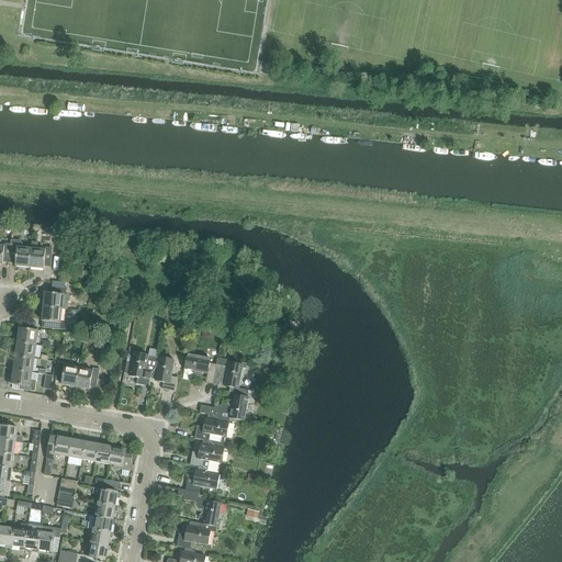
[(32,249),(31,268),(45,270),(45,267),(46,250),(38,249),(38,243),(33,243),(32,249)]
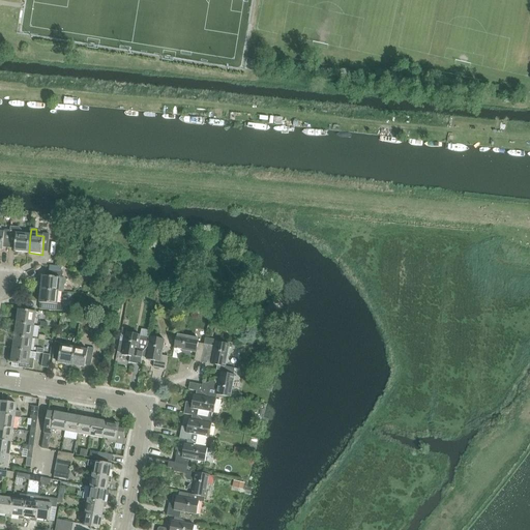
[(9,248),(11,231),(5,230),(5,233),(0,232),(0,249),(3,251),(3,248),(9,248)]
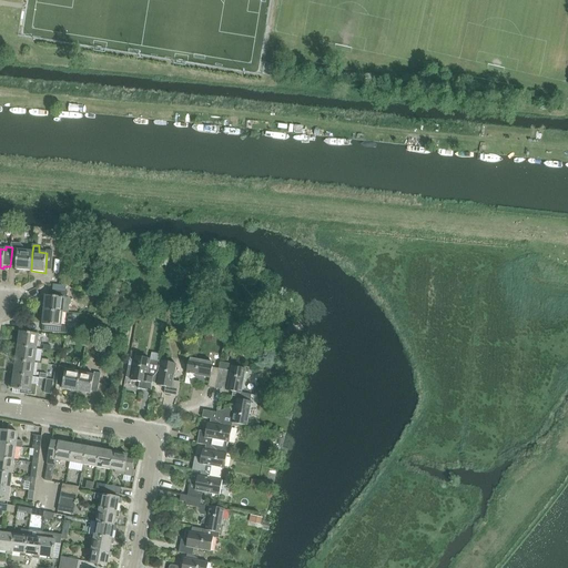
[(31,271),(32,252),(18,251),(19,247),(12,247),(10,266),(17,267),(17,270),(31,271)]
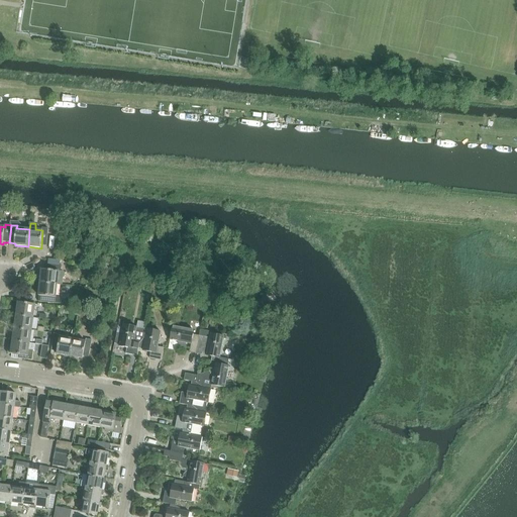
[(41,269),(40,283),(58,284),(60,271),(44,270),(41,269)]
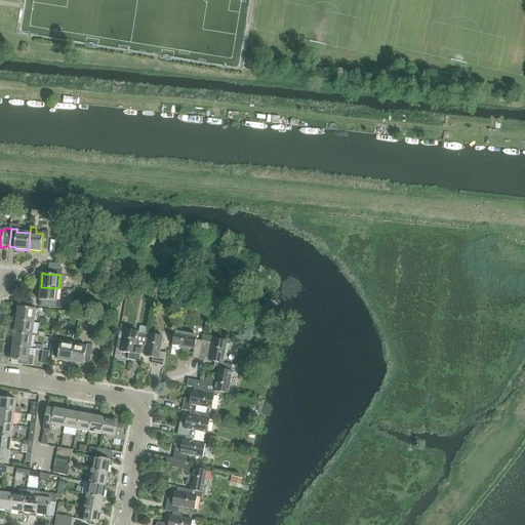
[(58,288),(41,287),(39,300),(42,300),(57,301),(58,288)]
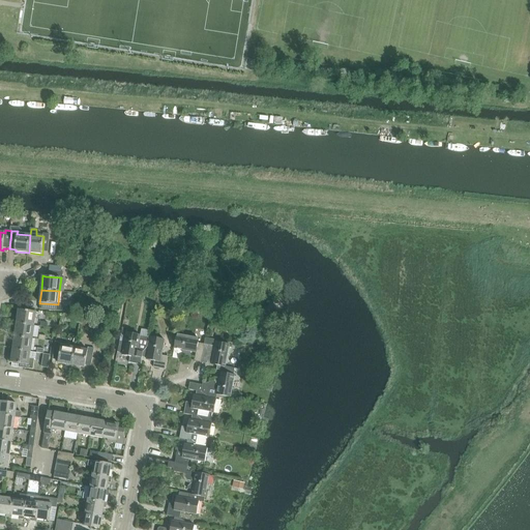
[(203,304),(201,315),(209,317),(211,306),(203,304)]
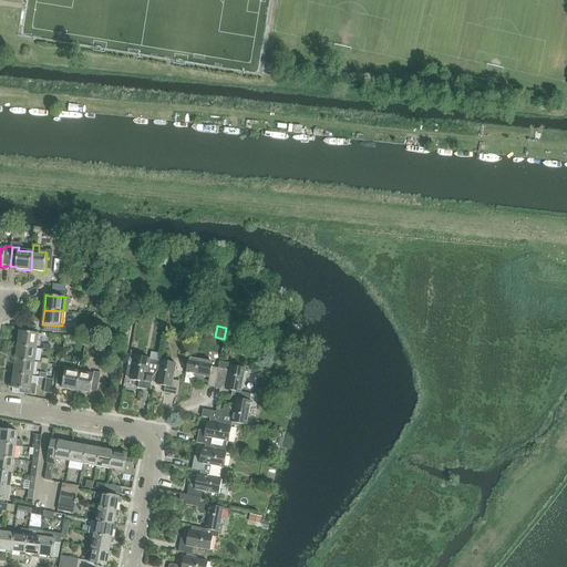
[(20,331),(18,346),(38,348),(39,333),(20,331)]
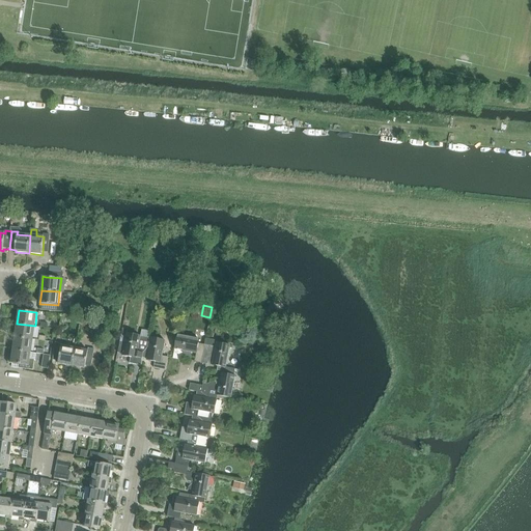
[(17,324),(16,337),(33,339),(35,326),(17,324)]
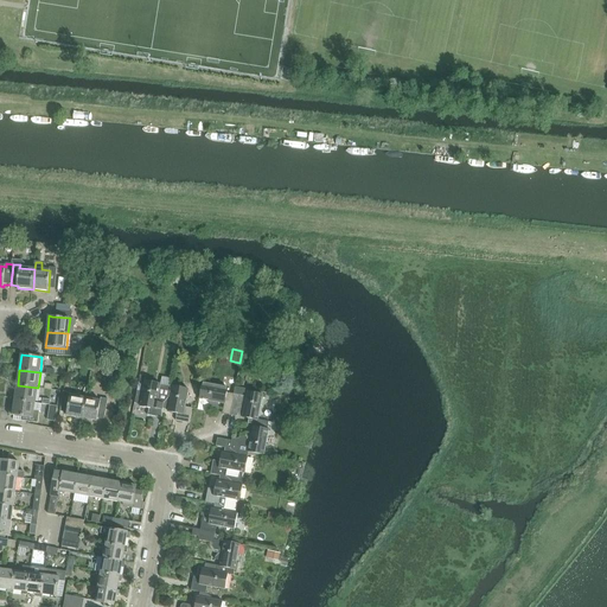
[(163,417),(164,406),(165,403),(164,403),(158,402),(160,384),(146,381),(144,393),(138,391),(135,401),(141,402),(141,407),(149,408),(148,415),(163,417)]
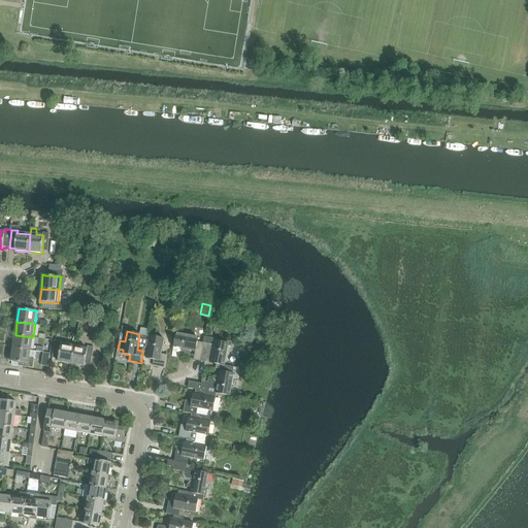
[(194,360),(200,361),(204,342),(198,341),(199,337),(176,333),(173,347),(183,349),(182,351),(188,355),(190,355),(191,350),(195,351),(194,360)]
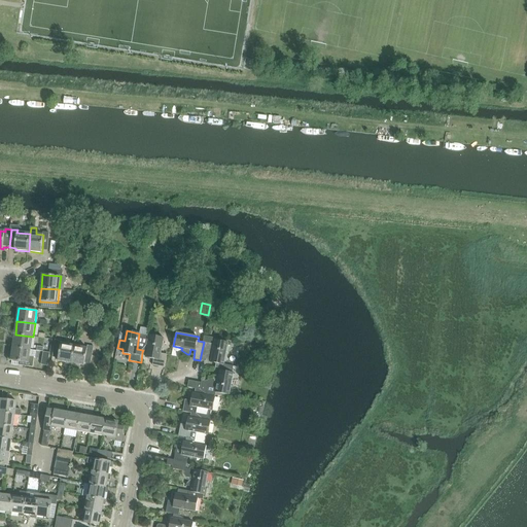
[(15,335),(13,347),(31,350),(33,337),(15,335)]
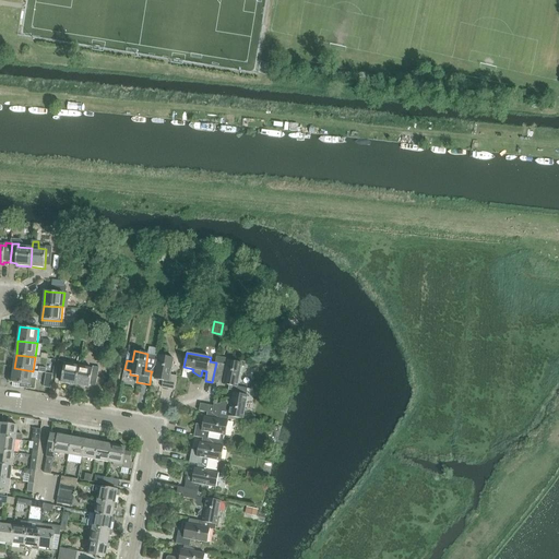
[(151,373),(156,375),(155,379),(164,381),(163,388),(175,390),(178,376),(170,375),(174,358),(159,356),(157,366),(155,366),(151,371),(152,371),(151,373)]
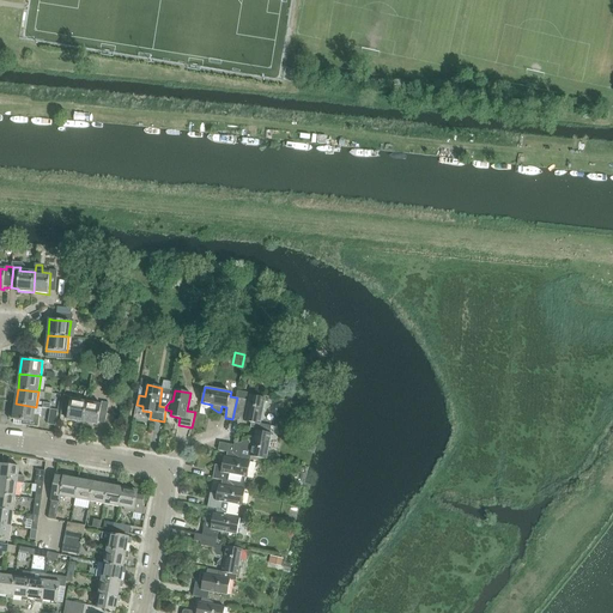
[(250,428),(256,429),(258,424),(261,424),(266,399),(250,395),(252,393),(238,390),(237,398),(232,419),(240,420),(241,416),(246,417),(246,422),(252,423),(250,428)]
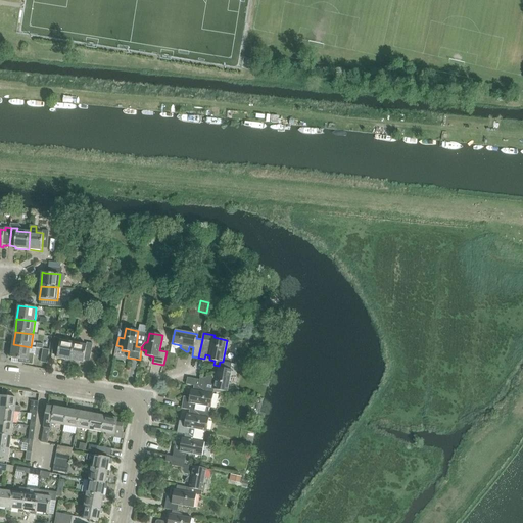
[(52,354),(58,355),(61,340),(61,338),(55,337),(52,354)]
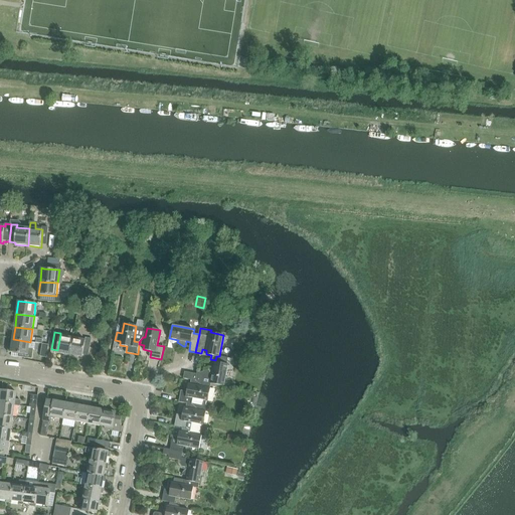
[(56,352),(69,355),(72,338),(60,335),(57,350),(56,352)]
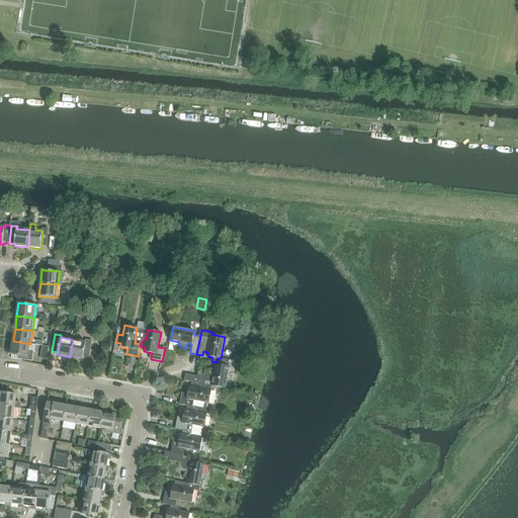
[(80,341),(73,340),(70,357),(83,359),(84,357),(87,340),(87,339),(81,338),(80,341)]
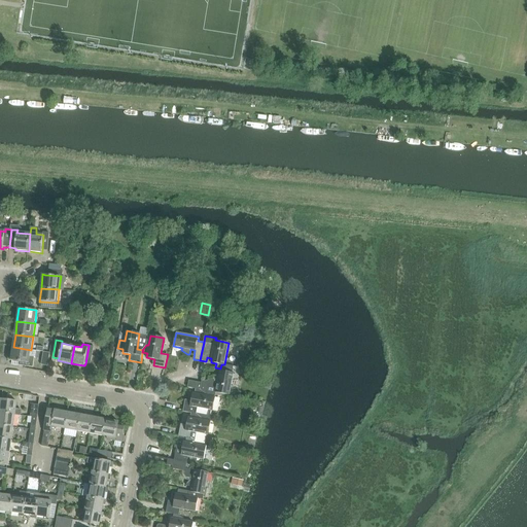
[(89,346),(85,363),(91,364),(94,347),(89,346)]
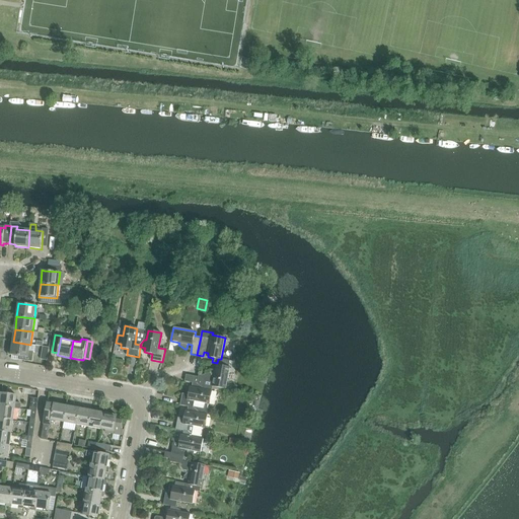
[(30,345),(13,342),(11,355),(28,358),(30,345)]
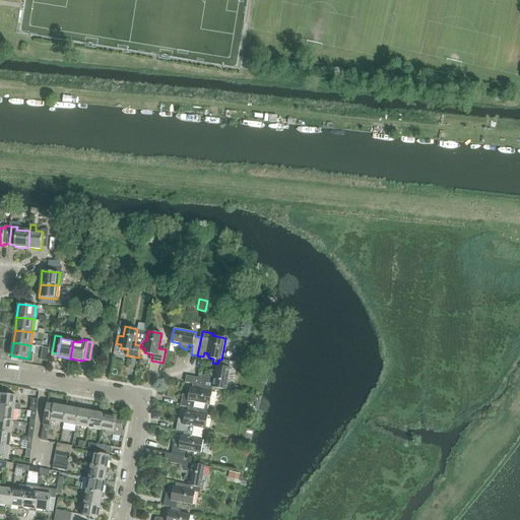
[(47,362),(49,348),(43,347),(42,355),(41,361),(47,362)]
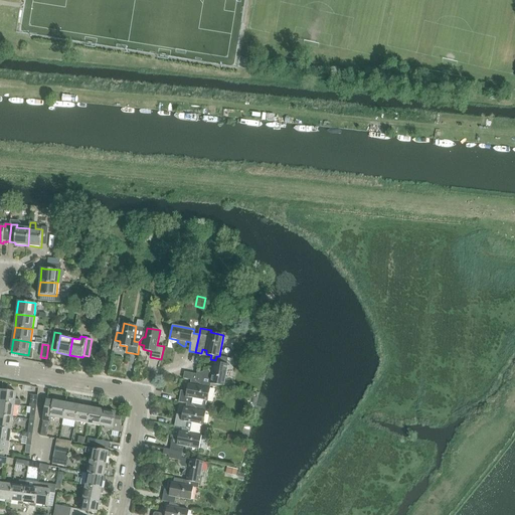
[(183,378),(193,380),(196,380),(201,383),(201,385),(211,386),(211,383),(224,386),(228,364),(227,364),(228,358),(219,356),(216,356),(215,360),(214,367),(209,366),(208,368),(209,371),(202,373),(202,375),(185,371),(183,378)]
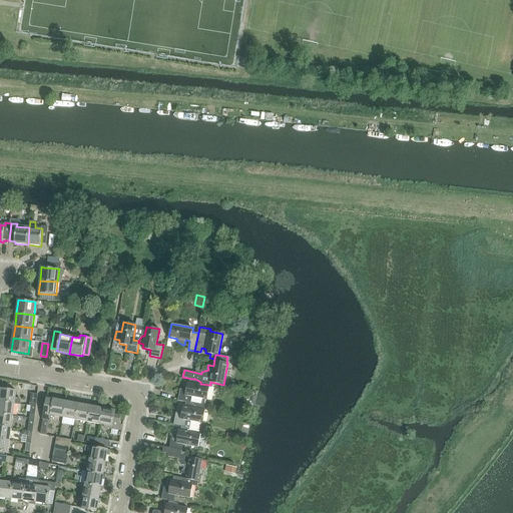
[(195,409),(205,410),(210,411),(211,406),(203,405),(204,399),(207,400),(210,385),(200,384),(200,382),(195,379),(192,379),(192,383),(188,383),(186,390),(180,389),(178,401),(188,403),(188,402),(191,403),(196,407),(195,409)]
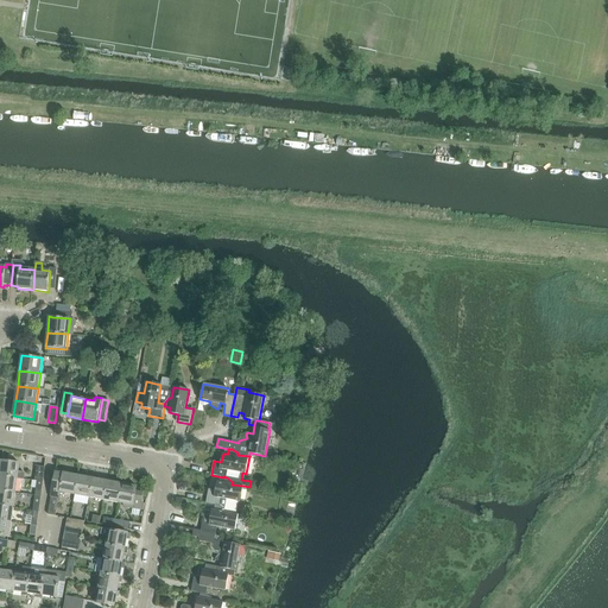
[(0,475),(18,479),(20,463),(1,461),(0,464),(0,475)]
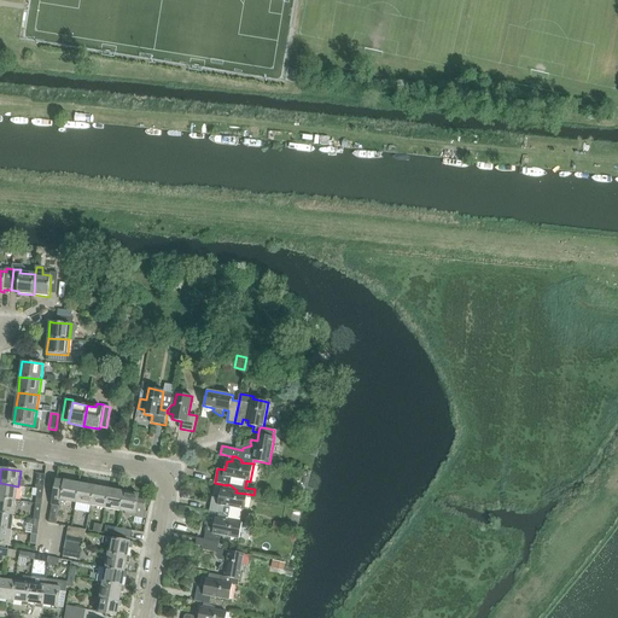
[(35,489),(38,489),(44,490),(46,474),(38,473),(35,489)]
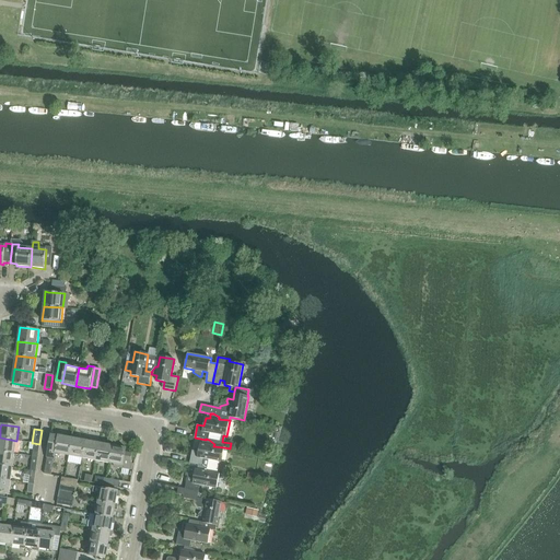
[(57,447),(56,453),(69,455),(72,438),(63,436),(65,434),(55,432),(53,446),(57,447)]
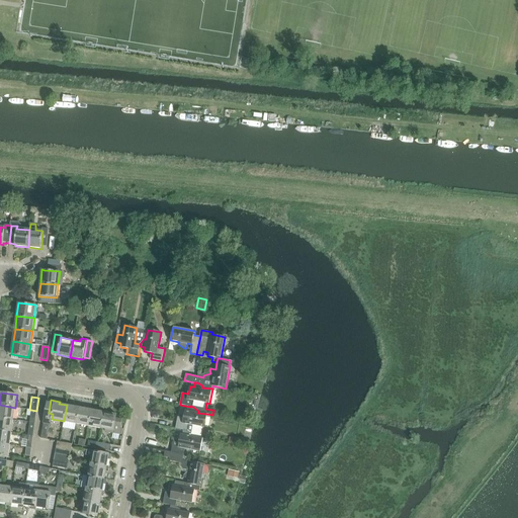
[(67,405),(64,421),(76,424),(79,408),(72,406),(72,404),(67,403),(67,405)]
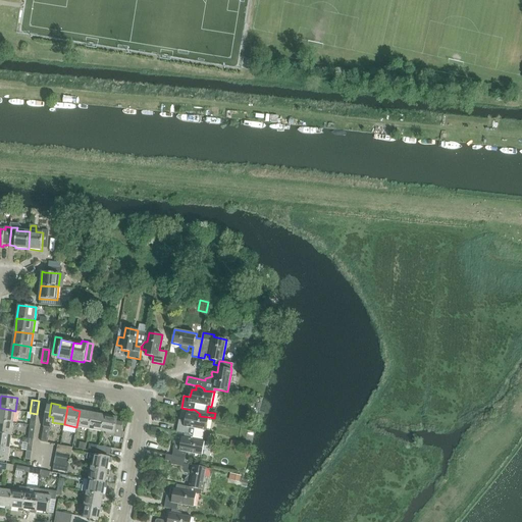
[(0,421),(13,423),(15,411),(0,408),(0,421)]
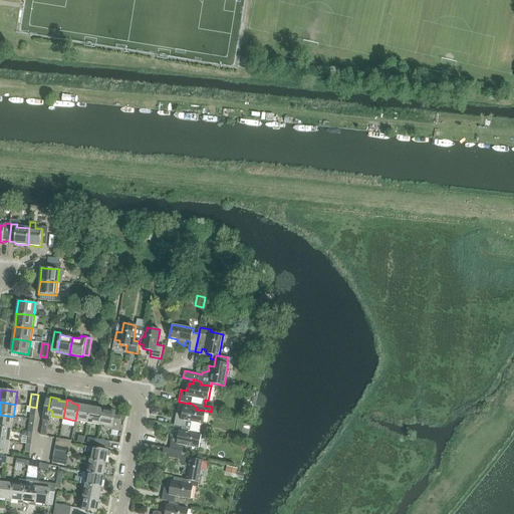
[(75,421),(88,423),(91,407),(90,407),(83,405),(83,403),(79,402),(78,405),(75,421)]
